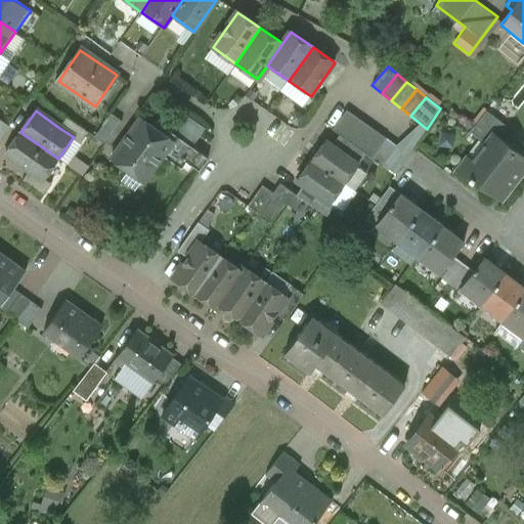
[(342,137),(356,118),(347,111),(333,130),(340,135),(342,137)]
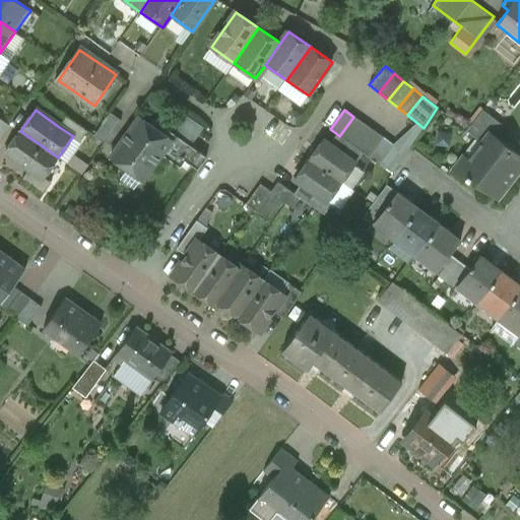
[(489,131),(496,137),(504,127),(482,111),(470,126),(484,137),(489,131)]
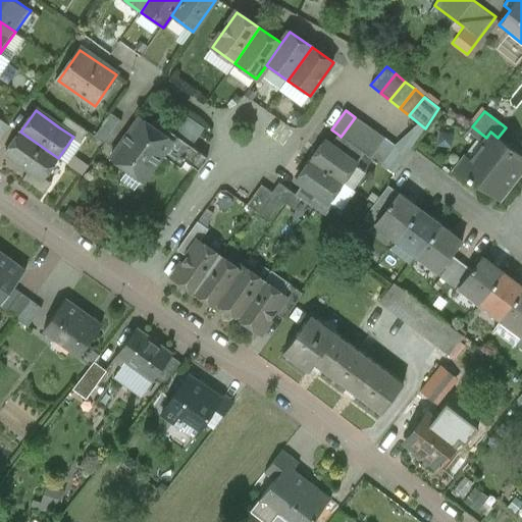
[(105,145),(121,121),(110,113),(94,137),(105,145)]
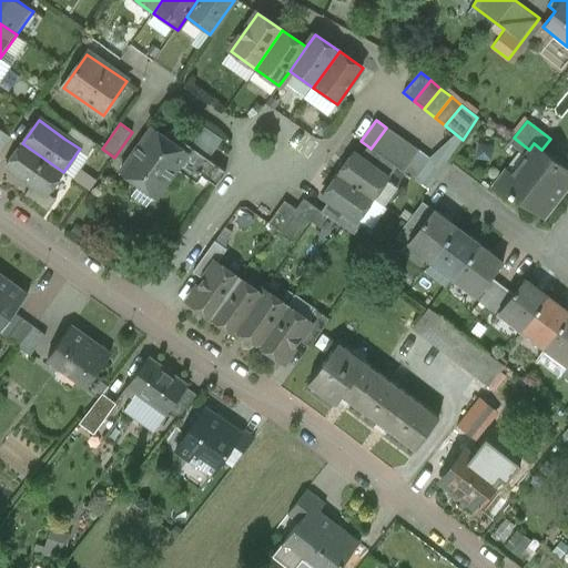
[(216,186),(226,172),(169,131),(165,137),(153,127),(120,172),(139,185),(138,188),(152,199),(154,196),(156,198),(178,169),(196,183),(202,175),(216,186)]
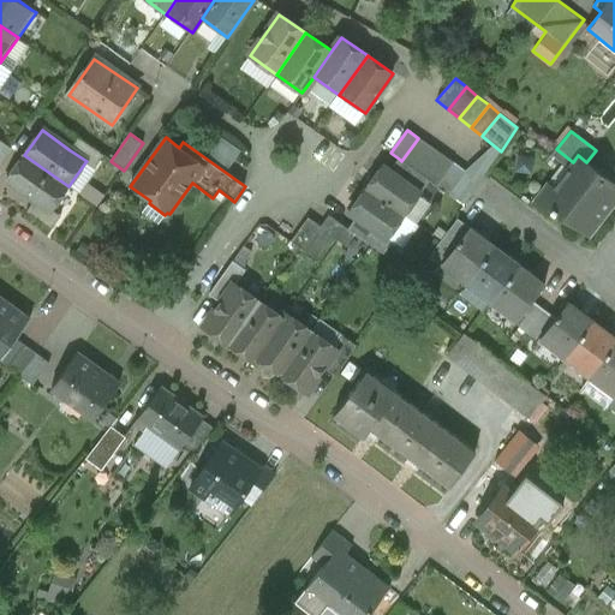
[(78,138),(70,150),(87,161),(85,162),(95,168),(103,156),(78,138)]
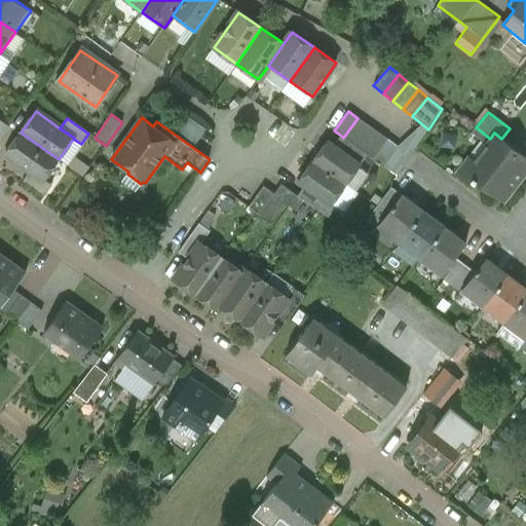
[(353,145),(368,125),(358,118),(343,138),(353,145)]
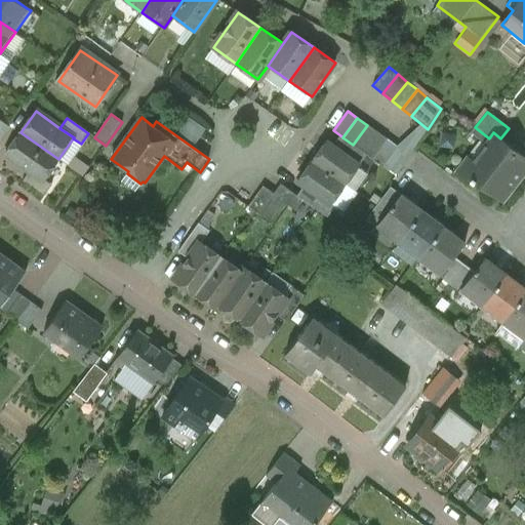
[(0,139),(9,126),(0,119),(0,139)]
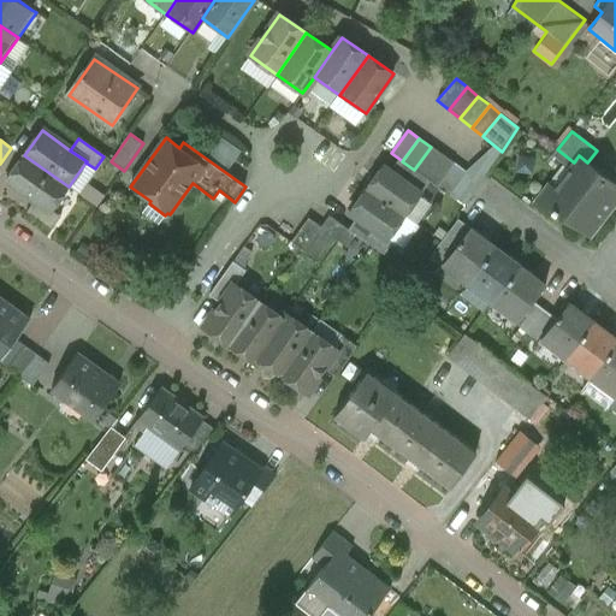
[(426,178),(443,155),(431,147),(414,170),(426,178)]
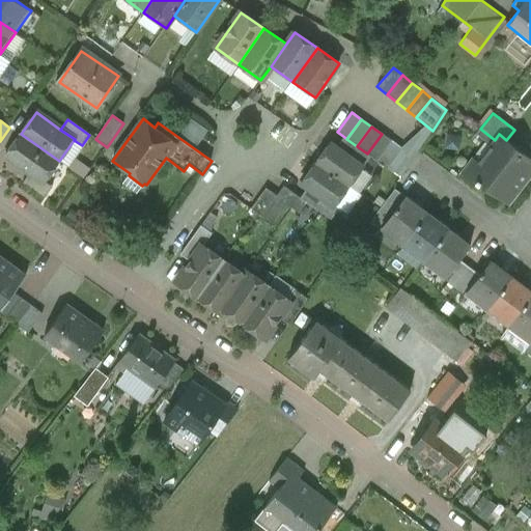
[(59,161),(21,134),(6,156),(30,172),(44,183),(45,182),(59,161)]
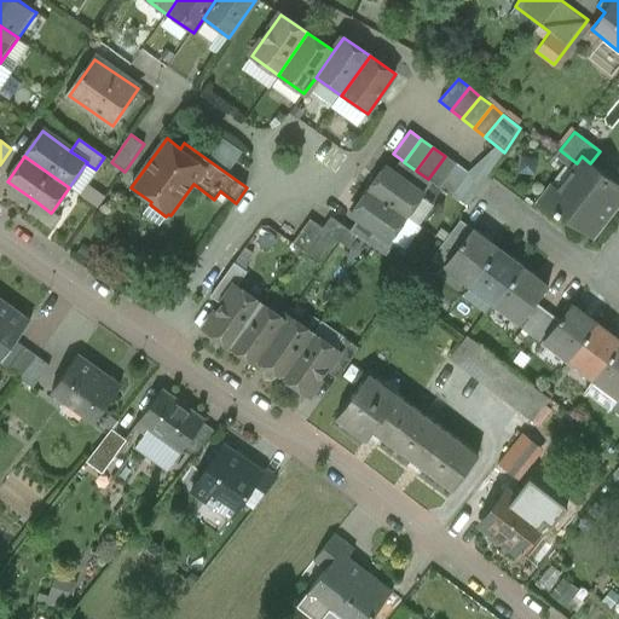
[(440,187),(457,165),(445,156),(428,179),(433,183),(440,187)]
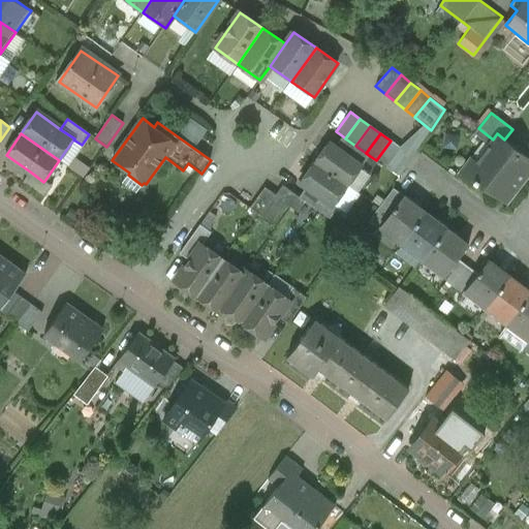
[(481,166),(471,157),(460,172),(477,184),(478,182),(507,205),(528,176),(528,157),(504,139),(497,133),(493,139),(489,145),(495,150),(481,166)]
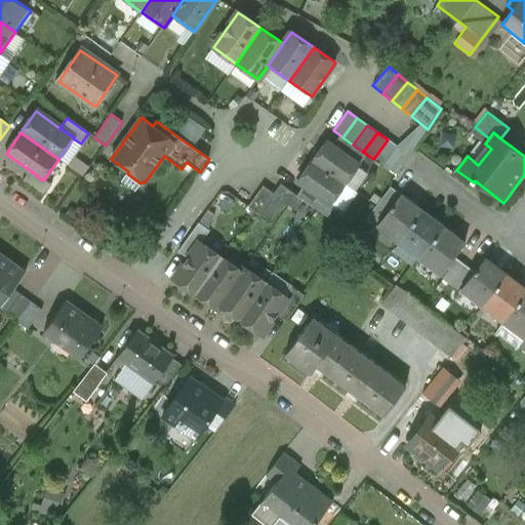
[(342,137),(340,135),(333,146),(360,165),(367,155),(363,152),(353,145),(342,137)]
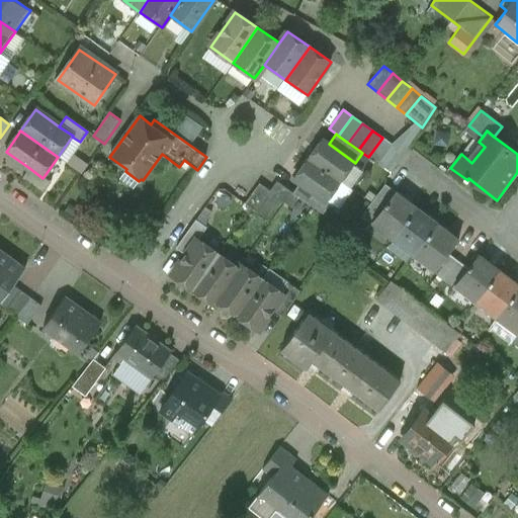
[(378,164),(392,145),(382,138),(368,157),(378,164)]
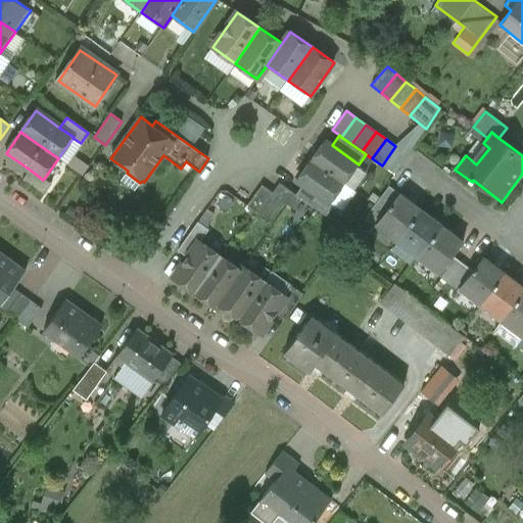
[(311,160),(344,184),(359,164),(332,145),(325,141),(311,160)]
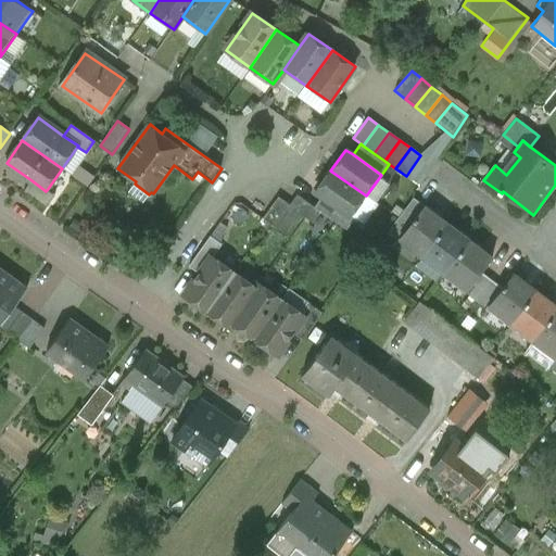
[(323,197),(351,217),(352,216),(366,196),(330,171),(315,191),(323,197)]
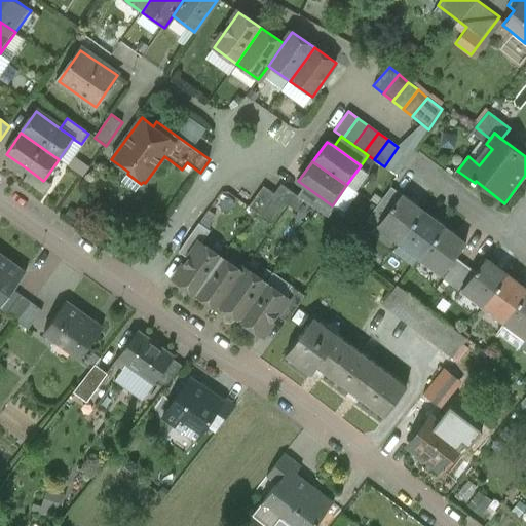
[(43,181),(30,171),(23,181),(44,196),(52,185),(44,180),(43,181)]
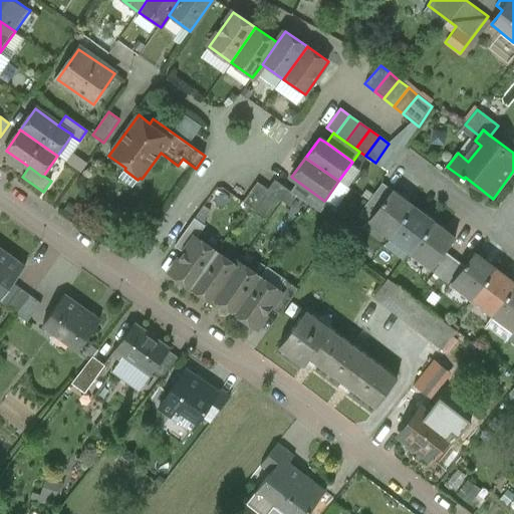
[(288,205),(296,195),(291,192),(275,181),(268,190),(278,198),(288,205)]
